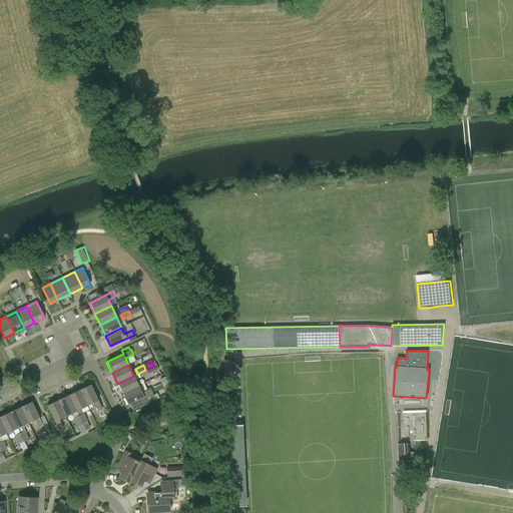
[(145,370),(148,374),(154,372),(152,367),(153,366),(145,370)]
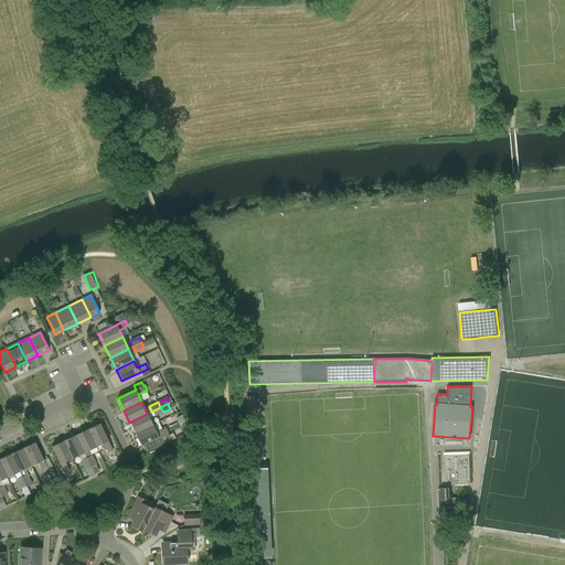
[(163,412),(160,407),(151,412),(153,416),(163,412)]
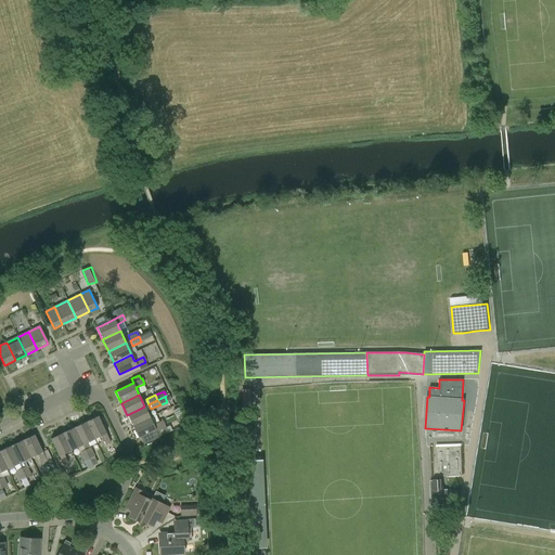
[(150,418),(146,411),(151,409),(149,404),(144,407),(127,415),(132,426),(150,418)]
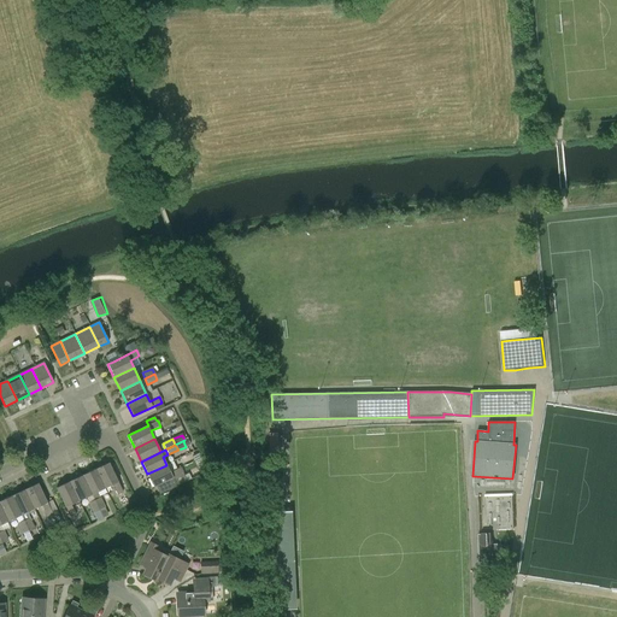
[(123,492),(118,482),(109,463),(95,470),(105,488),(112,485),(117,494),(123,492)]
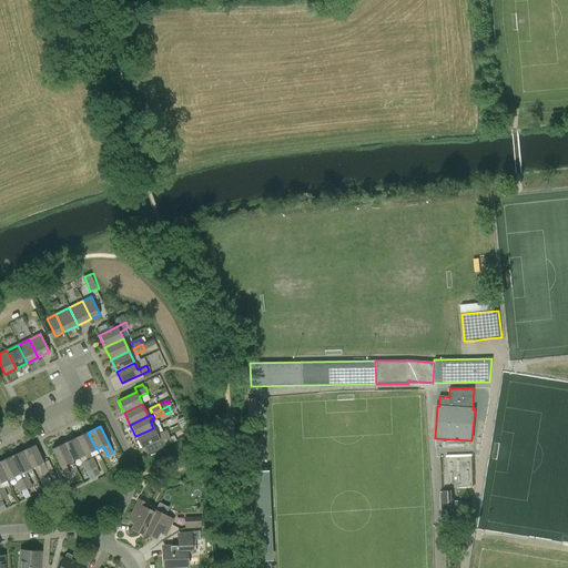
[(169,435),(166,430),(156,435),(153,428),(135,436),(141,448),(144,447),(148,455),(163,447),(172,443),(169,435)]
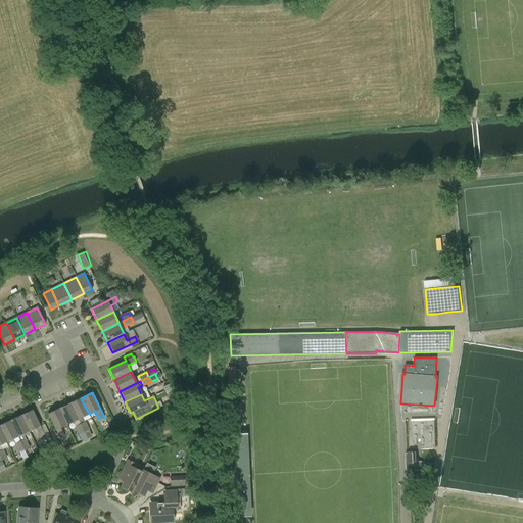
[(89,414),(81,398),(69,403),(78,420),(89,414)]
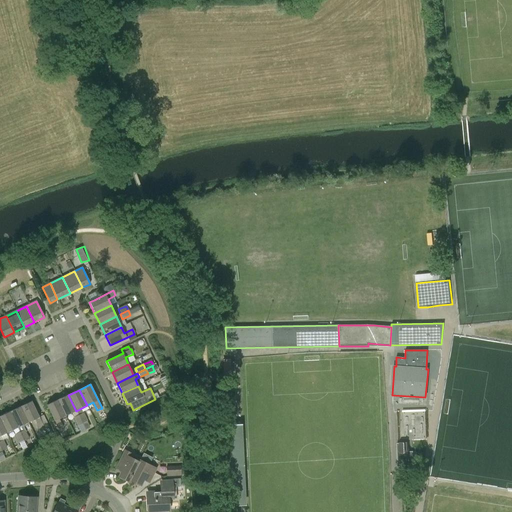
[(76,411),(68,395),(58,400),(65,416),(76,411)]
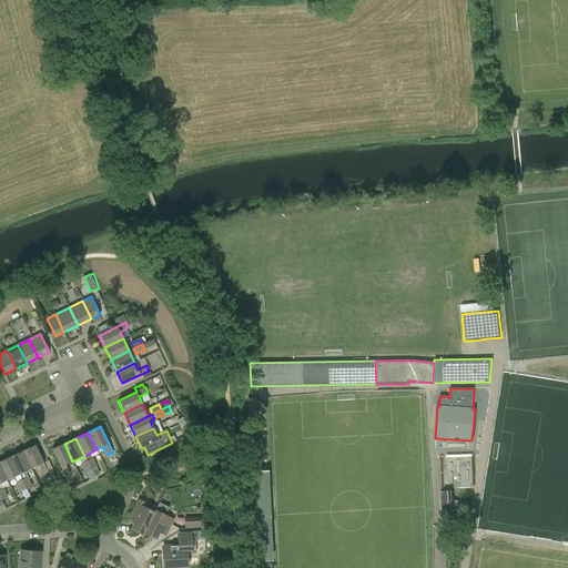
[(70,474),(66,465),(72,462),(64,444),(52,449),(64,476),(70,474)]
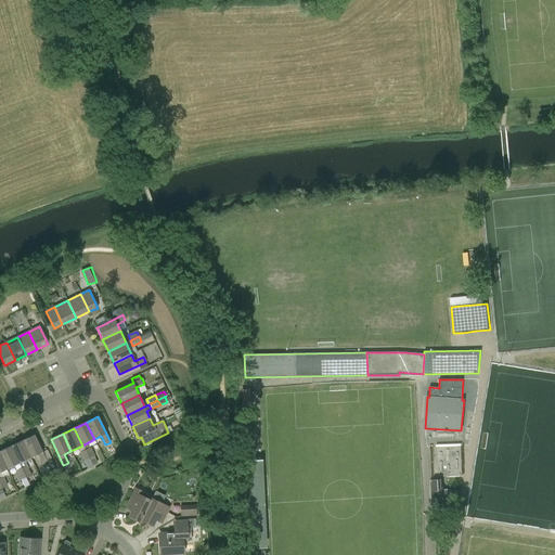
[(41,463),(47,461),(34,435),(22,441),(30,459),(37,454),(41,463)]
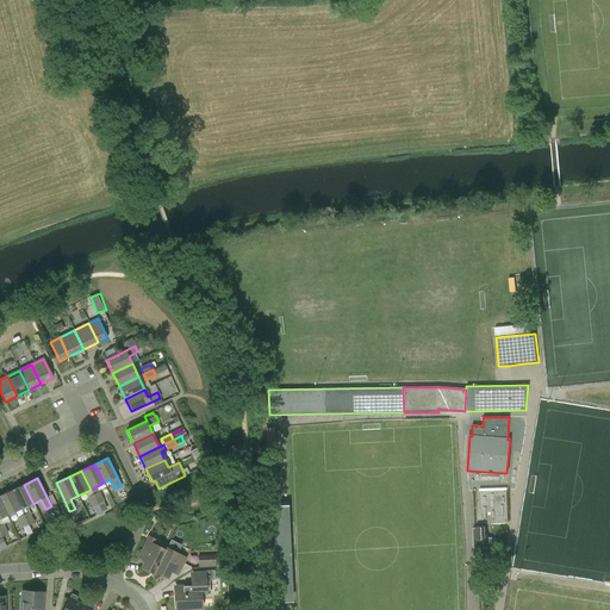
[(20,510),(33,504),(24,485),(11,491),(20,510)]
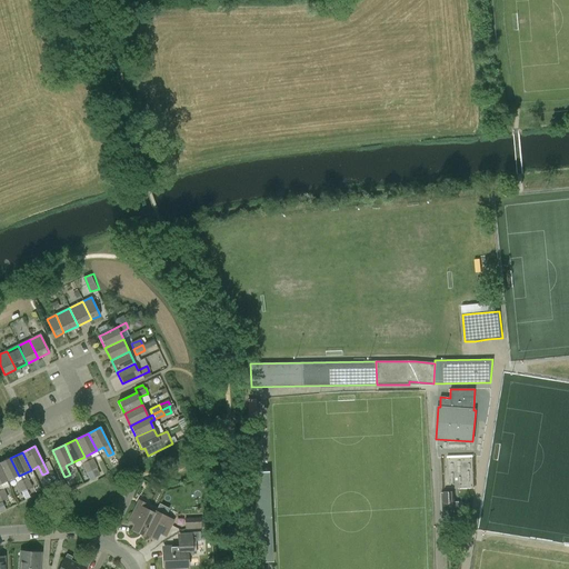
[(117,456),(109,459),(112,467),(120,463),(117,456)]
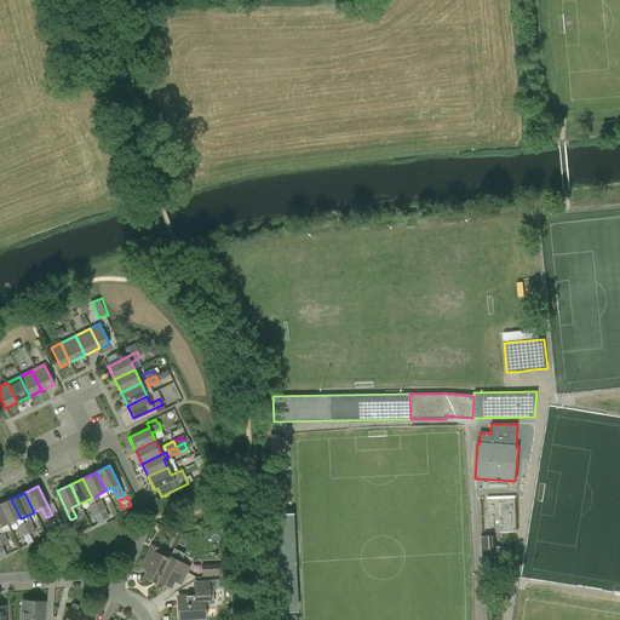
[(0,509),(7,524),(21,518),(11,499),(0,504),(0,509)]
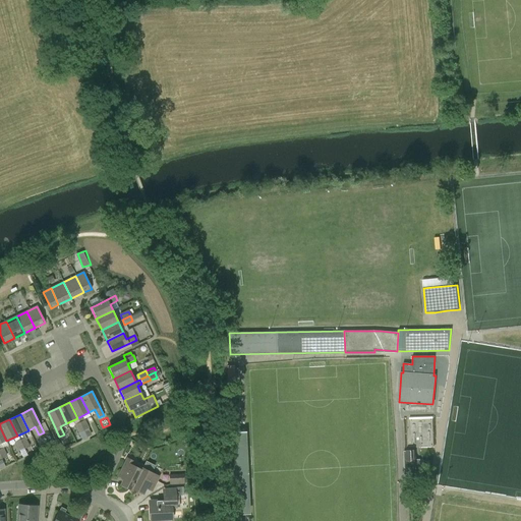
[(84,420),(79,422),(83,430),(88,428),(84,420)]
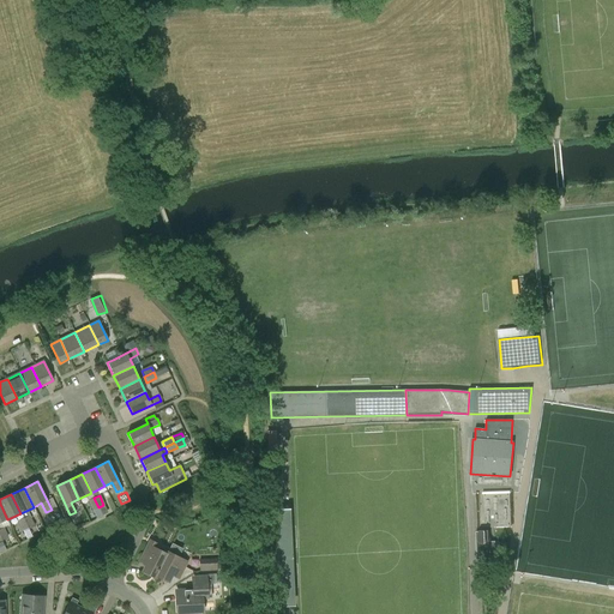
[(98,507),(94,498),(89,501),(94,510),(98,507)]
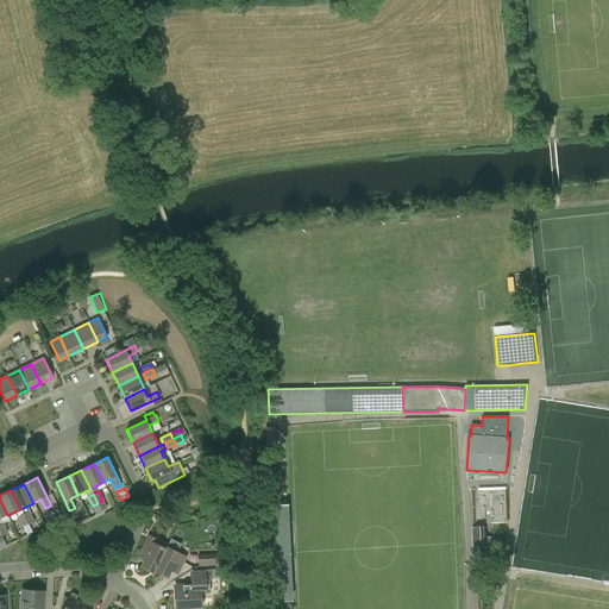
[(113,496),(107,498),(113,509),(118,507),(113,496)]
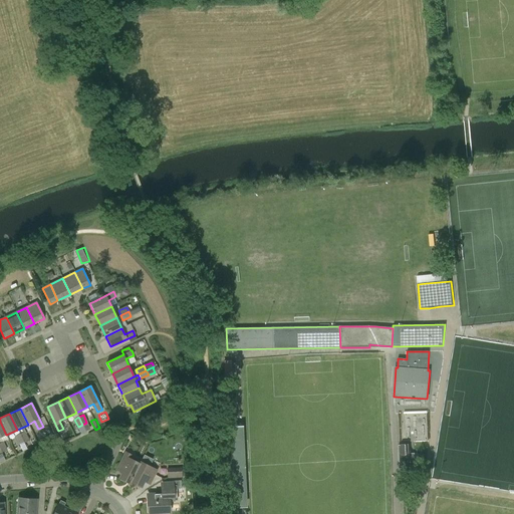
[(24,432),(19,434),(23,442),(27,440),(24,432)]
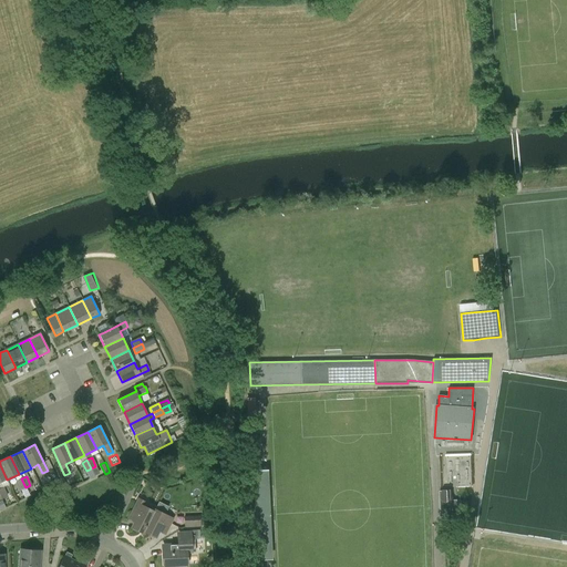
[(26,487),(21,478),(17,482),(21,490),(26,487)]
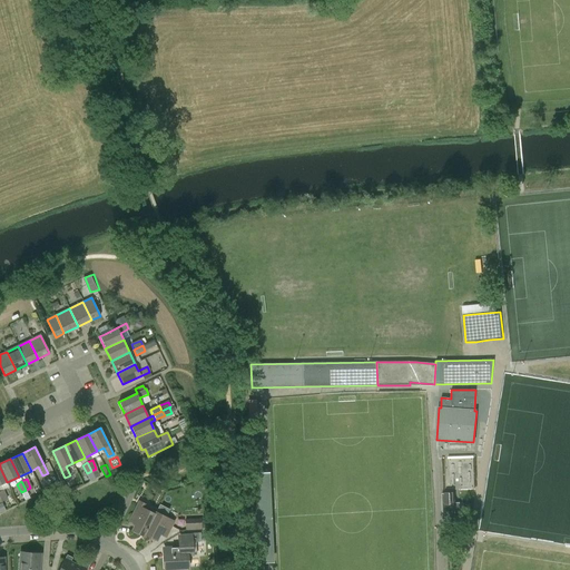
[(144,536),(145,533),(154,516),(143,510),(145,505),(138,502),(134,511),(140,514),(133,530),(144,536)]
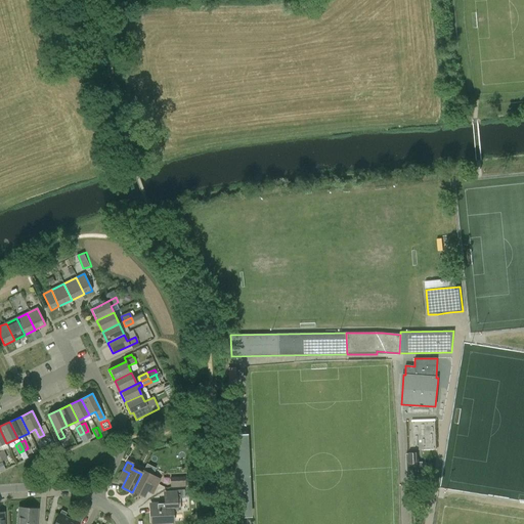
[(156,485),(159,480),(142,472),(141,474),(133,490),(143,495),(150,482),(156,485)]
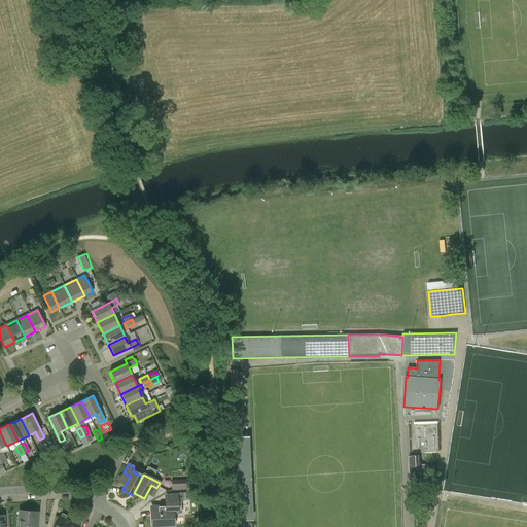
[(172,489),(186,489),(186,480),(172,480),(172,489)]
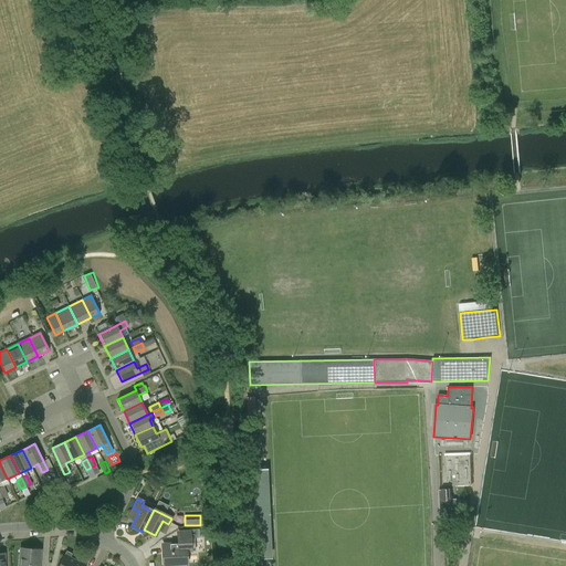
[(185,564),(185,552),(192,552),(192,551),(196,551),(195,538),(200,537),(199,530),(191,530),(177,531),(177,544),(163,545),(164,565),(185,564)]
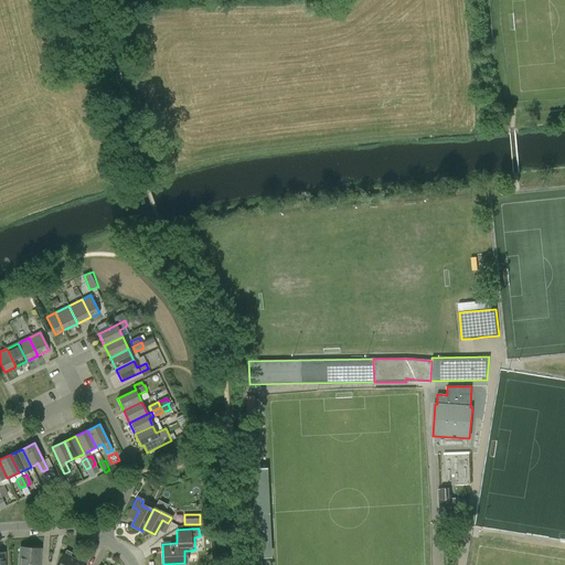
[(38,564),(40,550),(20,547),(18,564),(38,564)]
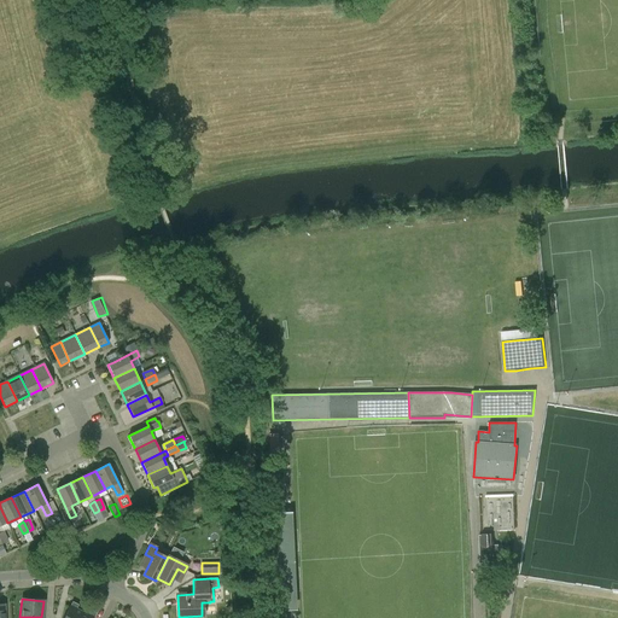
[(77,617),(81,612),(76,610),(77,607),(71,604),(71,602),(63,617),(77,617)]
